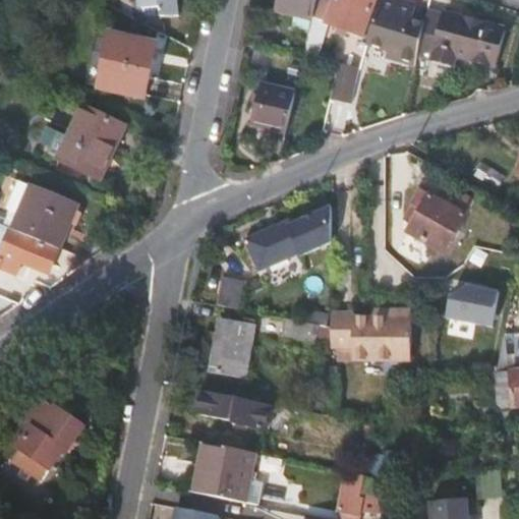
[(137,0),(137,6),(155,6),(156,13),(173,13),(171,0),(137,0)]
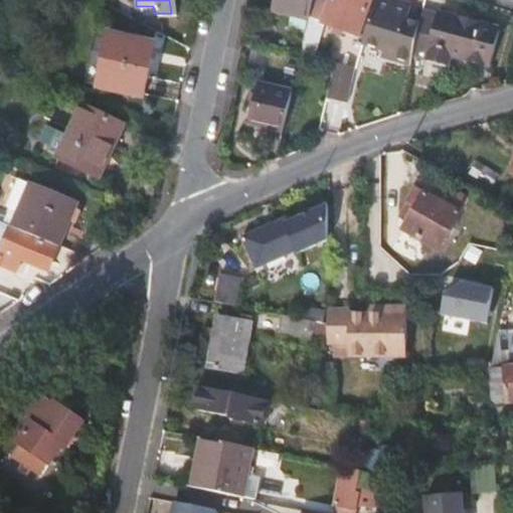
[(309,19),(313,0),(276,0),(274,12),(309,19)]
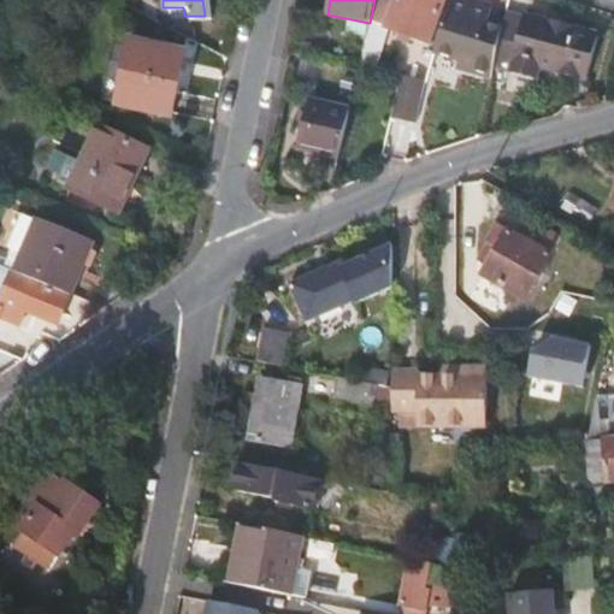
[(429,45),(443,0),(375,0),(370,23),(370,24),(384,29),(429,45)]
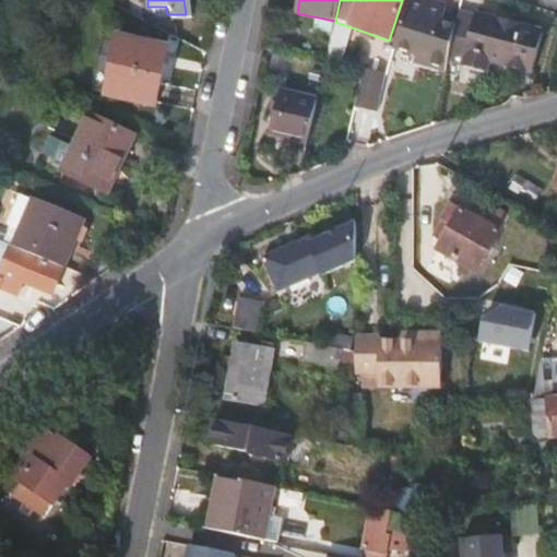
[(425,64),(445,72),(448,58),(454,28),(440,24),(445,8),(415,0),(406,0),(393,48),(411,54),(426,58),(425,64)]
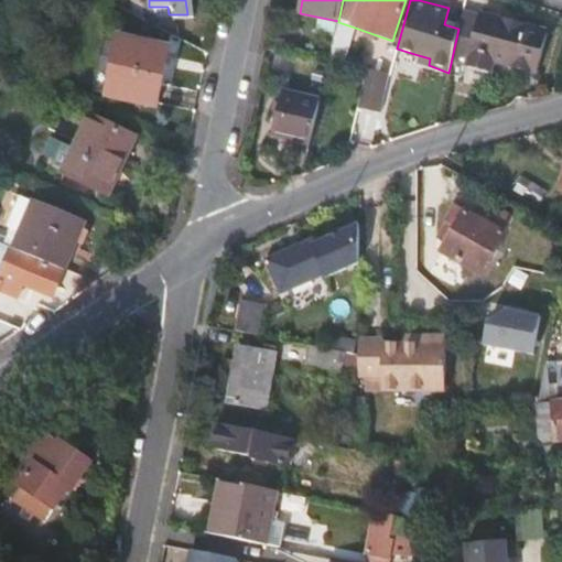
[(476,15),(462,11),(458,29),(452,58),(462,61),(462,63),(483,68),(486,56),(530,69),(541,31),(478,11),(476,15)]
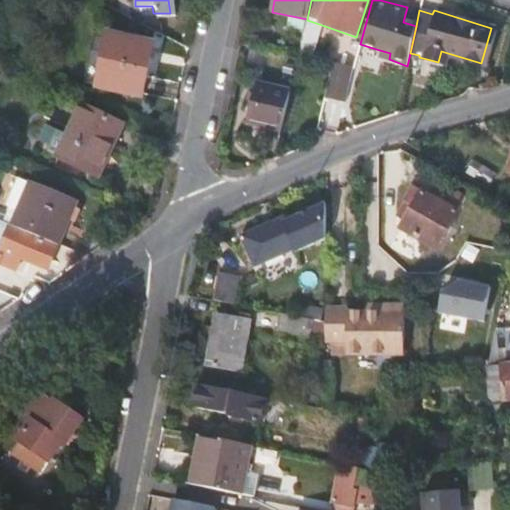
[(319,24),(307,20),(297,60),(311,63),(319,24)]
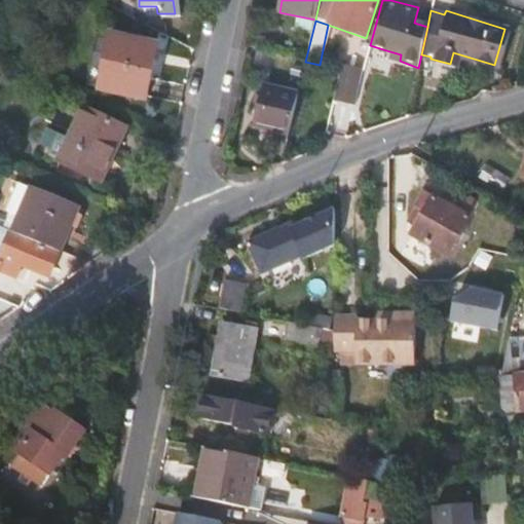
[(155,46),(111,38),(103,90),(146,99),(155,46)]
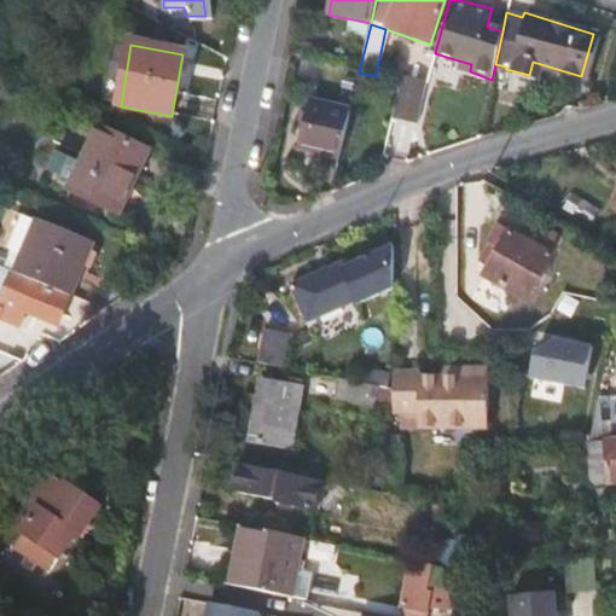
[(417,122),(426,81),(402,76),(393,117),(417,122)]
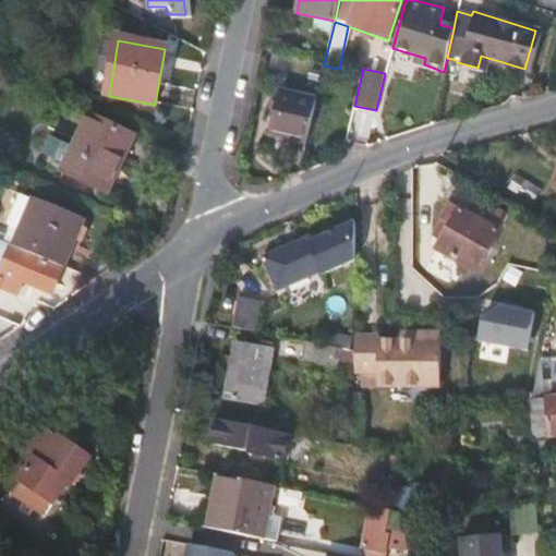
[(267,135),(305,145),(316,100),(277,91),(267,135)]
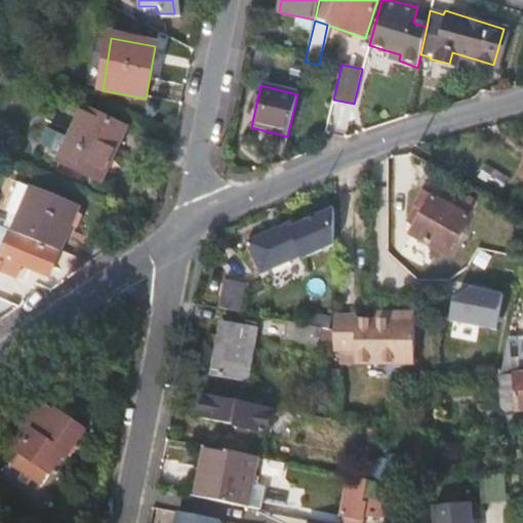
[(124,130),(80,110),(67,139),(58,135),(48,155),(101,180),(124,130)]
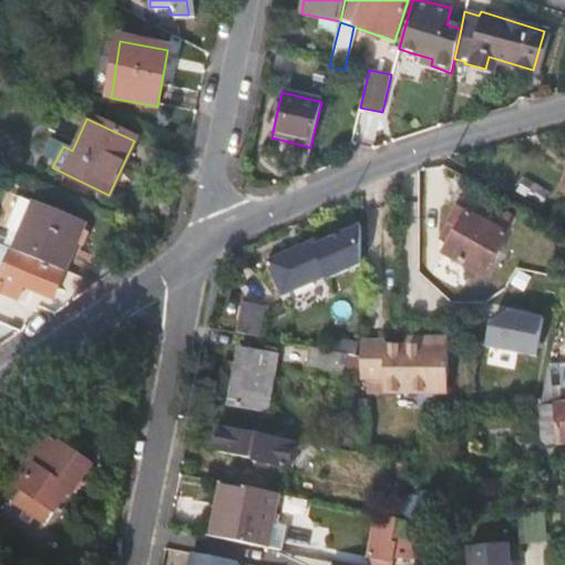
[(9,250),(26,257),(27,257),(62,271),(80,224),(16,198),(4,229),(14,235),(9,250)]
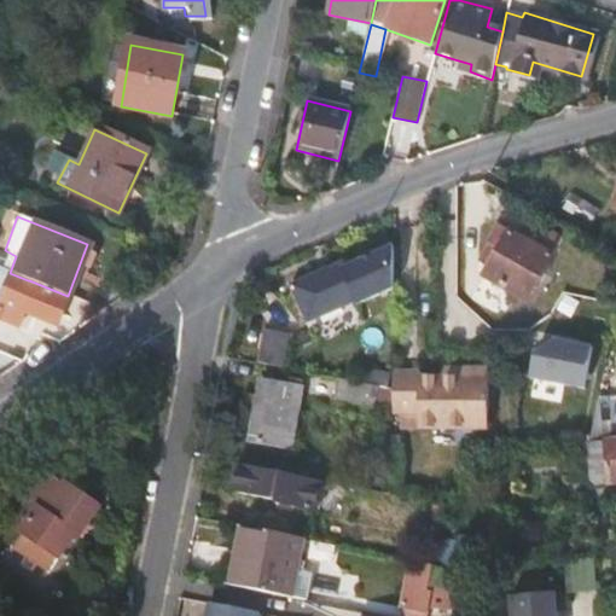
[(497,225),(487,244),(494,248),(492,250),(495,254),(489,266),(483,277),(524,301),(559,240),(526,221),(516,236),(497,225)]
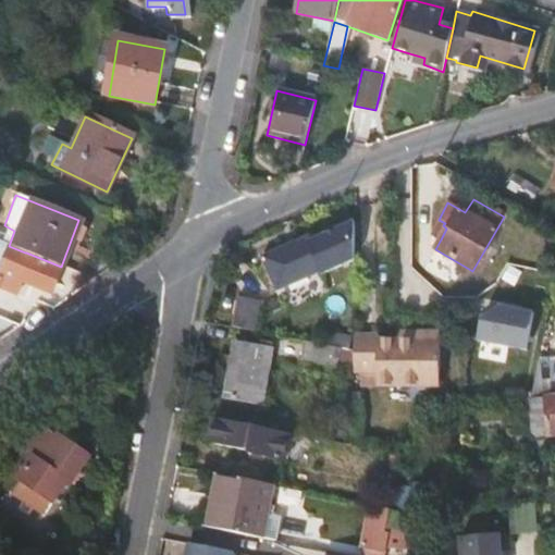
[(430,234),(441,239),(446,229),(443,225),(445,223),(439,220),(430,234)]
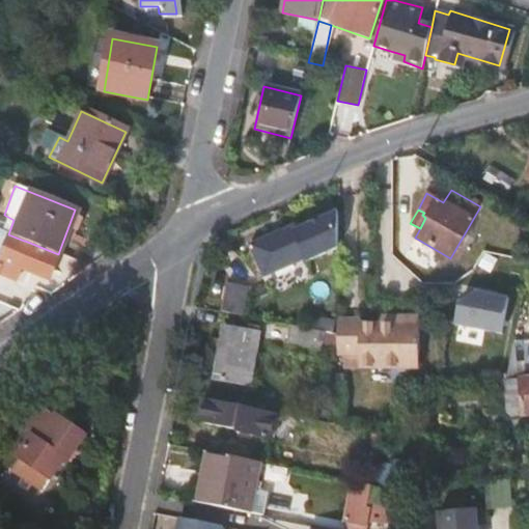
[(248,245),(262,276),(303,257),(305,260),(337,246),(337,211),(291,231),(275,239),(273,234),(248,245)]
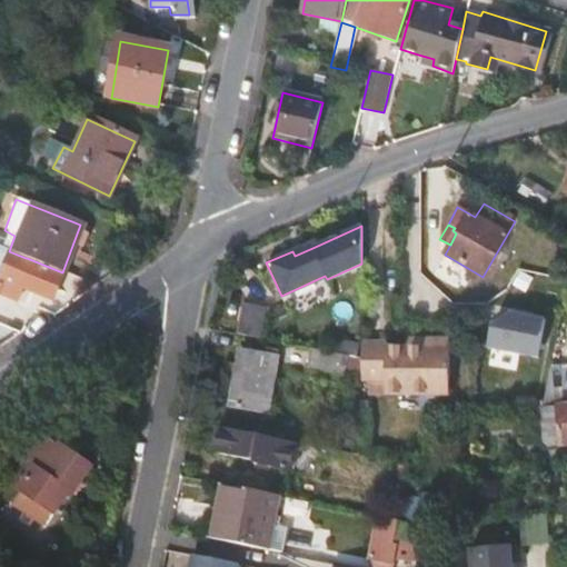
[(310,242),(292,251),(295,256),(312,248),(310,242)]
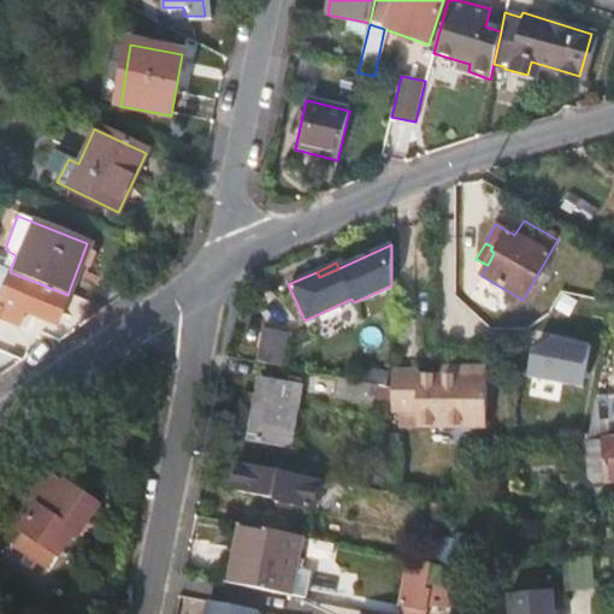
[(28,279),(10,272),(0,267),(0,329),(13,334),(19,319),(52,332),(65,297),(27,283),(28,279)]
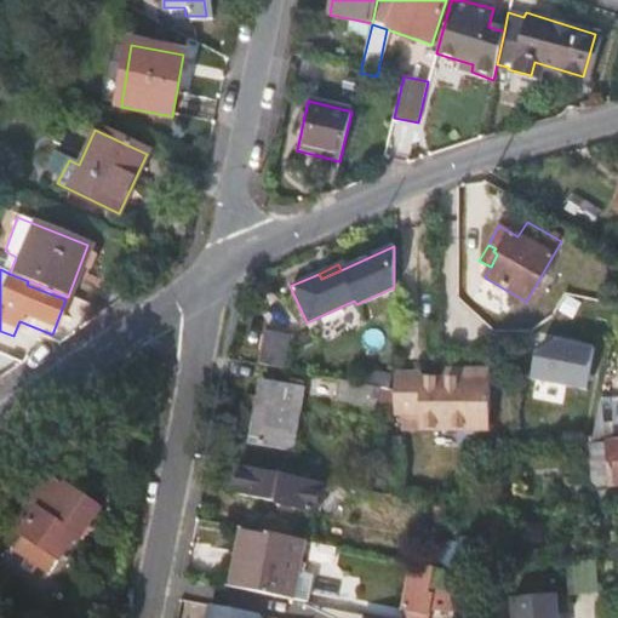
[(257,364),(285,370),(291,335),(264,330),(257,364)]
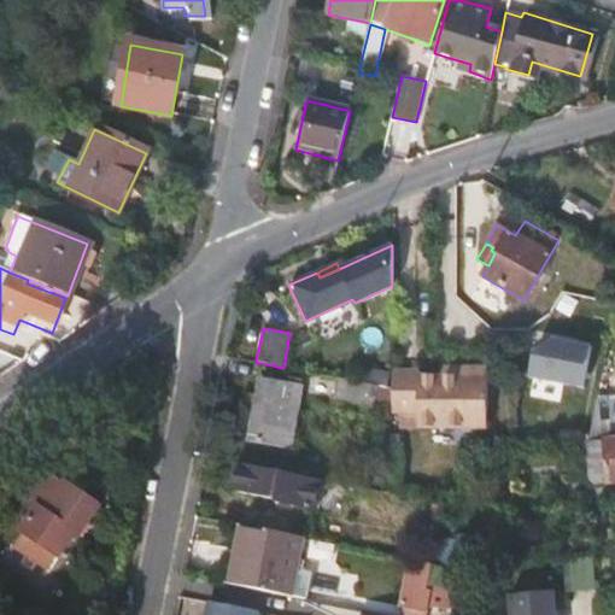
[(526,376),(581,387),(590,346),(551,339),(531,352),(526,376)]
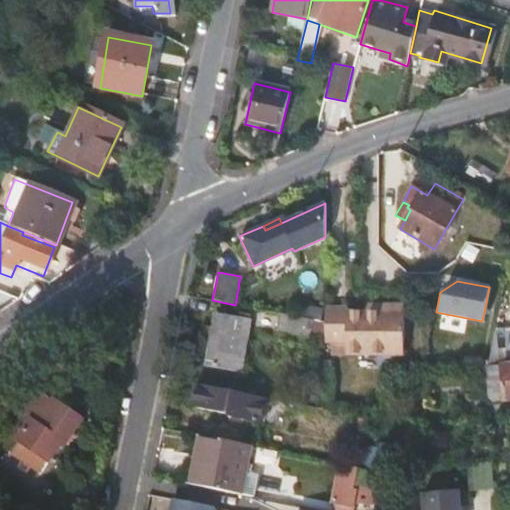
[(347,308),(326,308),(326,323),(326,341),(346,341),(347,354),(403,353),(402,307),(386,307),(386,312),(348,313),(347,308)]
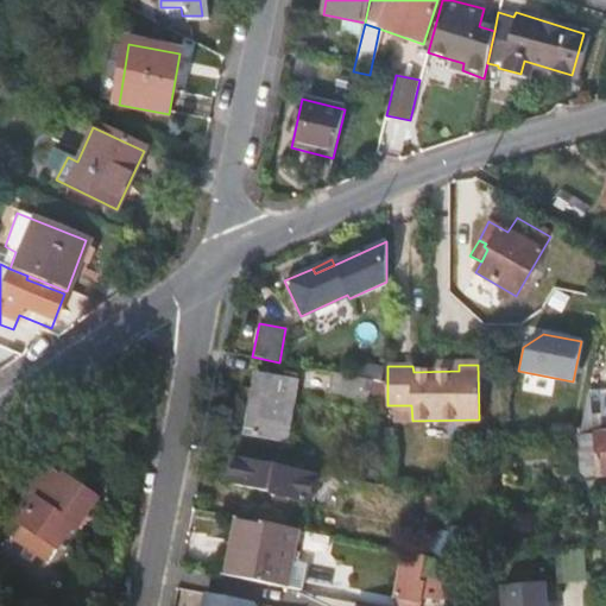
[(292,380),(256,372),(245,434),(283,440),(292,380)]
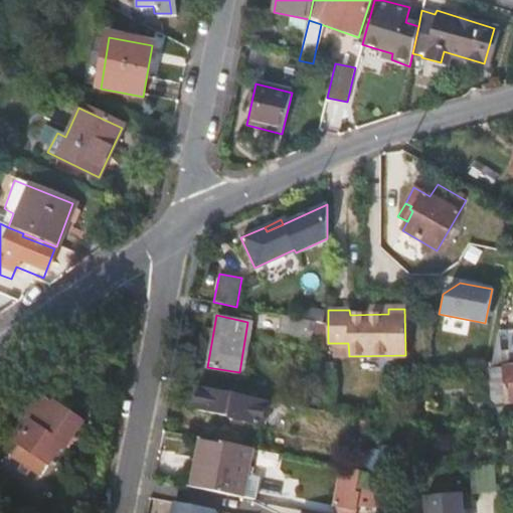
[(312,338),(315,322),(282,316),(279,331),(312,338)]
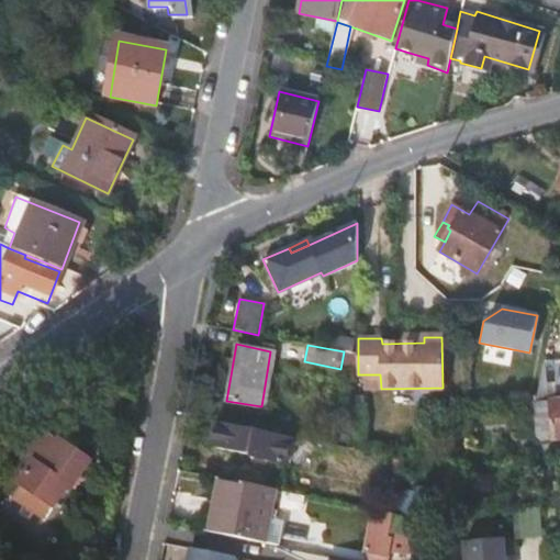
[(559,360),(541,362),(536,396),(559,394),(559,360)]
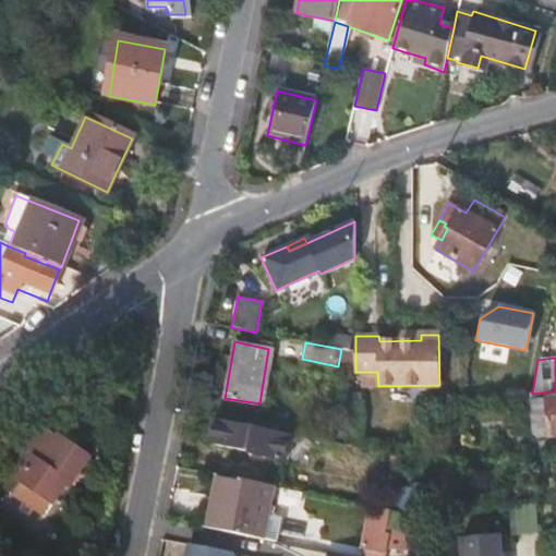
[(555,396),(530,399),(533,437),(555,435),(555,396)]
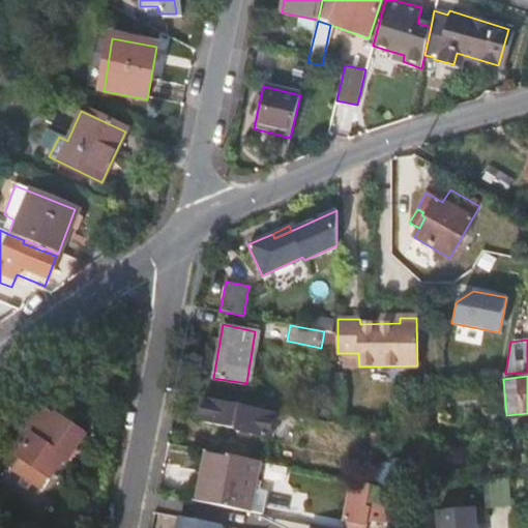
[(268,439),(272,413),(202,399),(197,421),(235,429),(236,432),(268,439)]
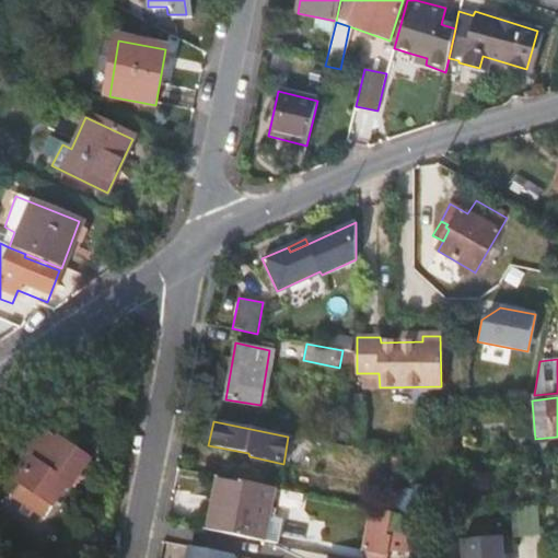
[(31,462),(19,481),(50,503),(62,485),(66,486),(83,460),(39,430),(22,455),(31,462)]
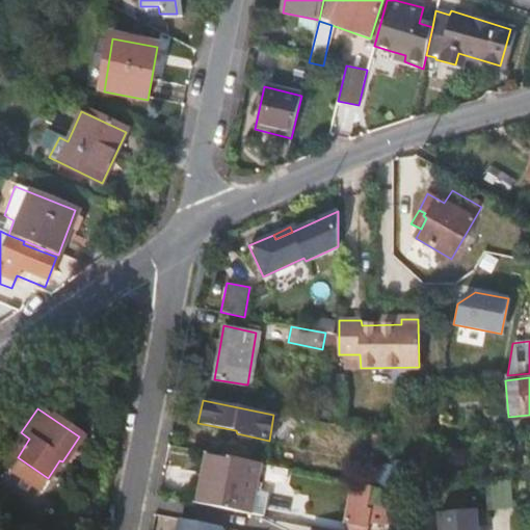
[(252,493),(258,464),(208,453),(197,505),(261,518),(265,496),(252,493)]
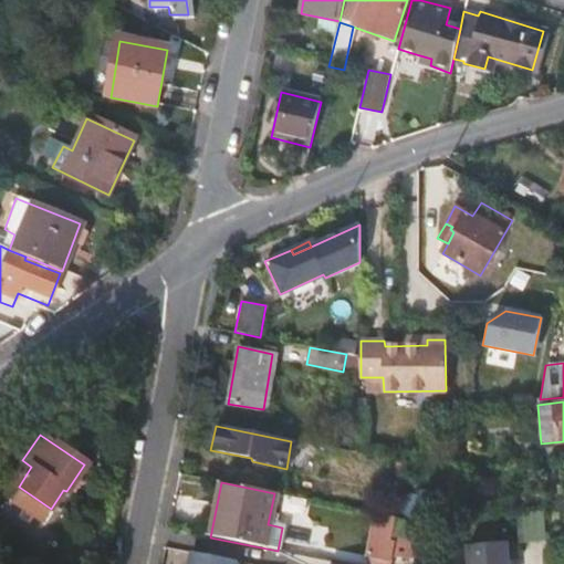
[(45,517),(51,509),(19,487),(12,495),(45,517)]
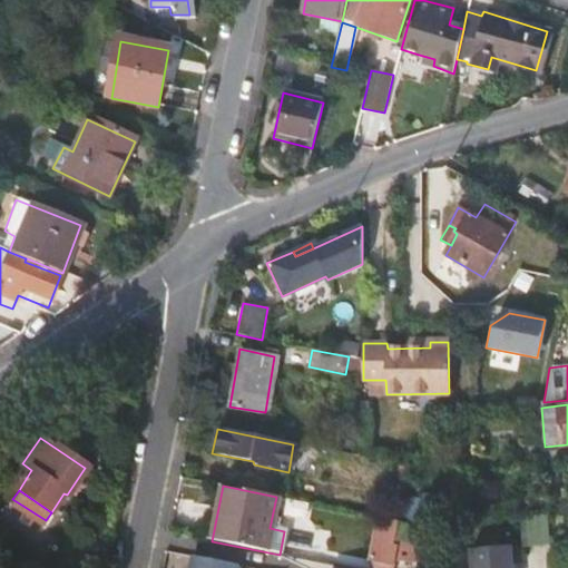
[(407,552),(413,554),(417,529),(379,520),(371,560),(376,562),(375,567),(392,567),(397,549),(407,552)]
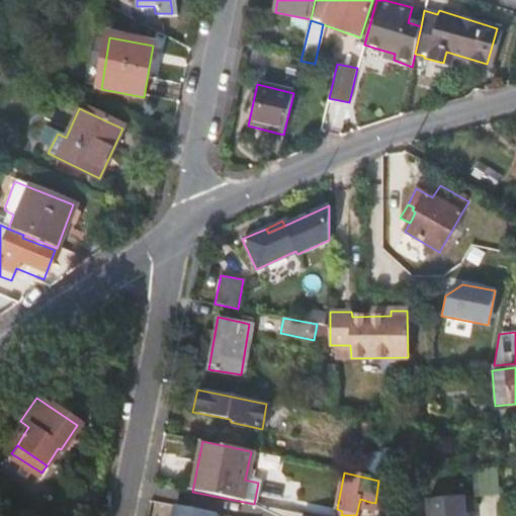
[(380,476),(378,504),(404,502),(402,475),(380,476)]
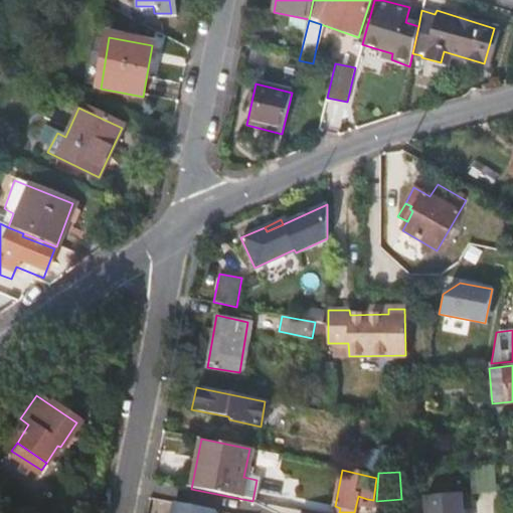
[(462,512),(461,494),(424,497),(425,512),(462,512)]
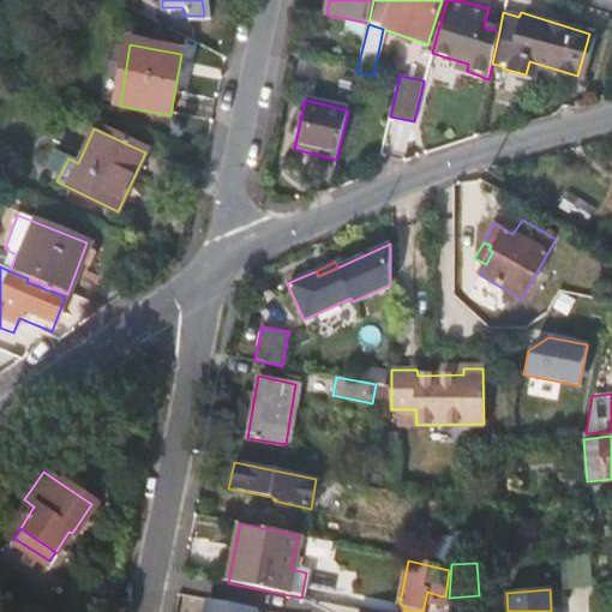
[(438,595),(435,611),(448,611),(449,598),(445,597),(438,595)]
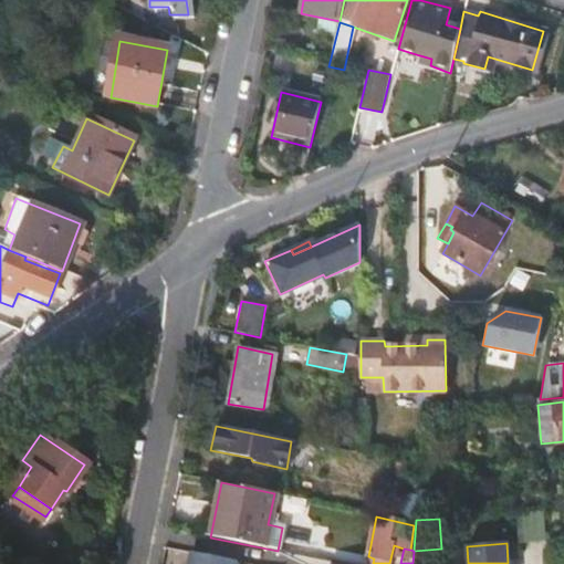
[(230,563),(190,554),(188,563),(230,563)]
